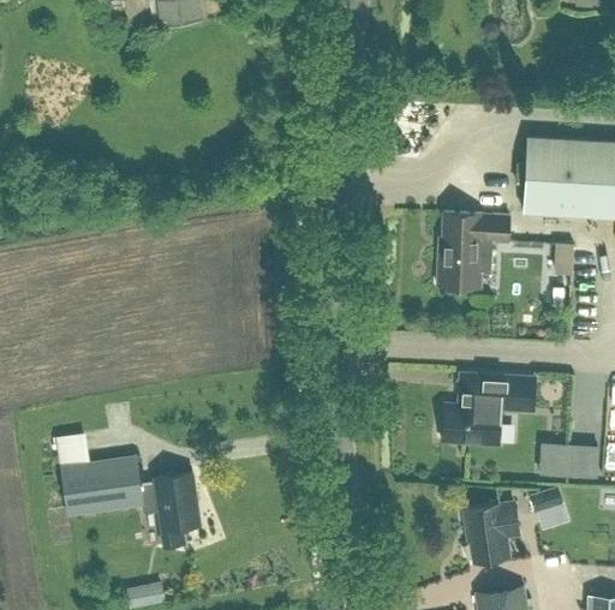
[(155,0),(160,28),(201,22),(197,0),(155,0)]
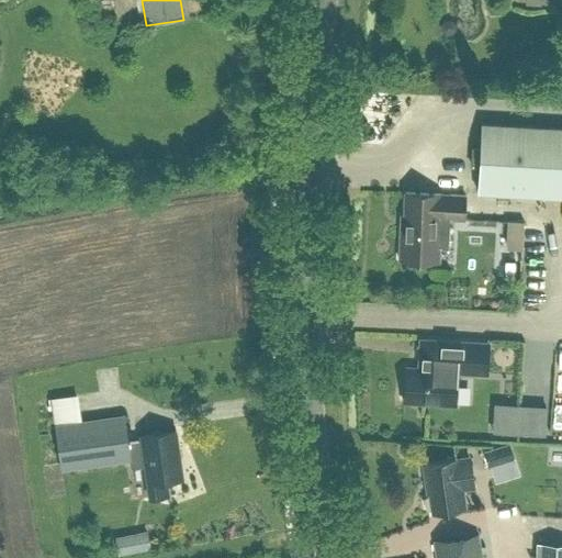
[(561,130),(481,126),(478,196),(561,200),(561,130)]
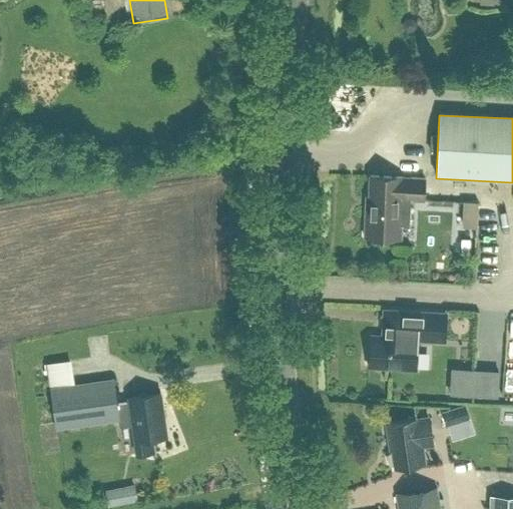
[(410,226),(411,201),(424,202),(425,180),(370,178),(368,219),(367,239),(401,240),(401,225),(410,226)]
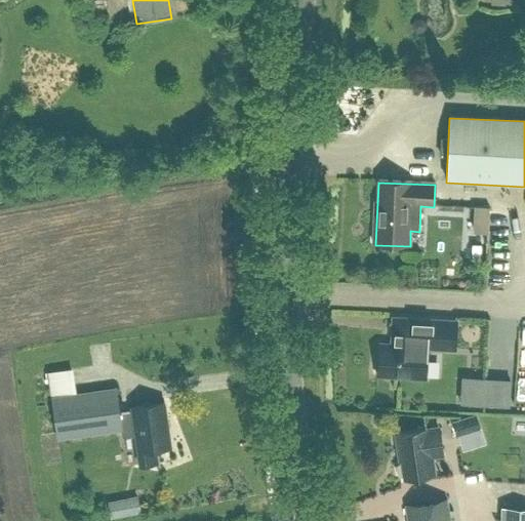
[(476,232),(492,232),(492,206),(476,206),(476,232)]
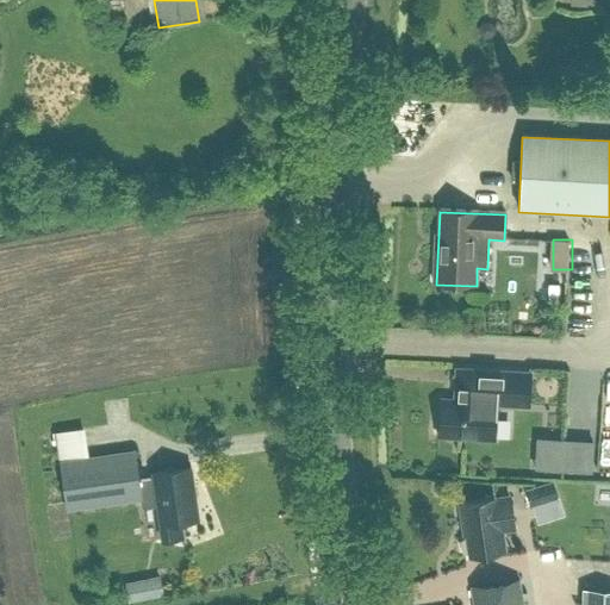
[(495,443),(497,406),(530,409),(531,376),(487,374),(456,372),(455,404),(441,403),(439,440),(495,443)]
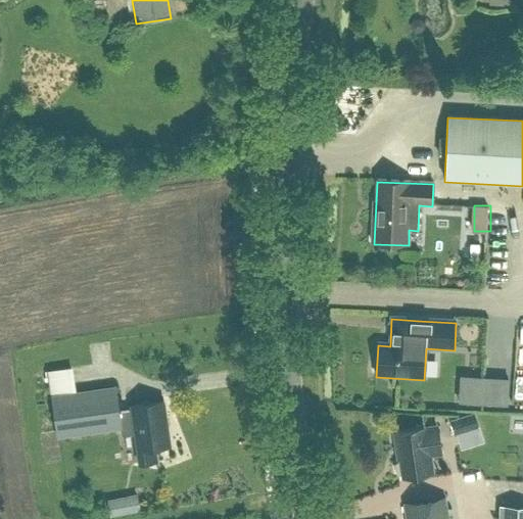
[(51,371),(54,394),(79,392),(76,369),(51,371)]
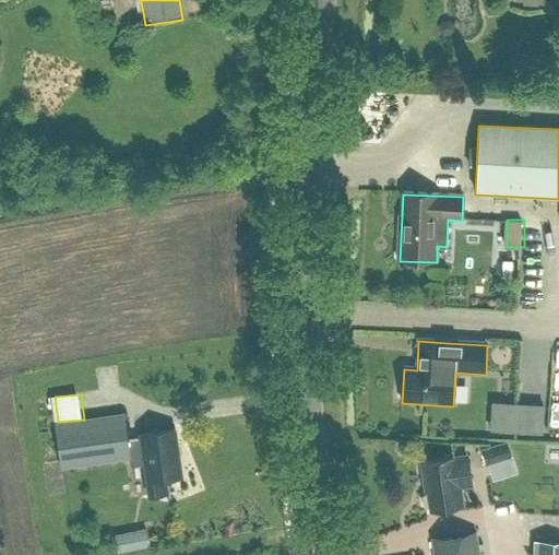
[(526,398),(527,432),(545,430),(544,398),(526,398)]
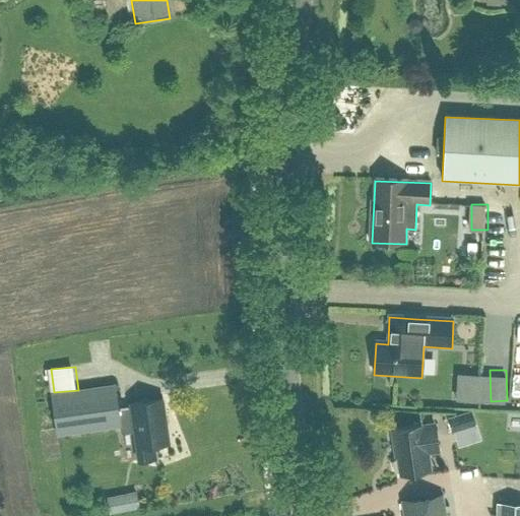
[(120,437),(134,435),(138,465),(157,462),(155,447),(169,445),(163,401),(130,405),(130,408),(119,409),(115,387),(51,396),(56,436),(119,428),(120,437)]
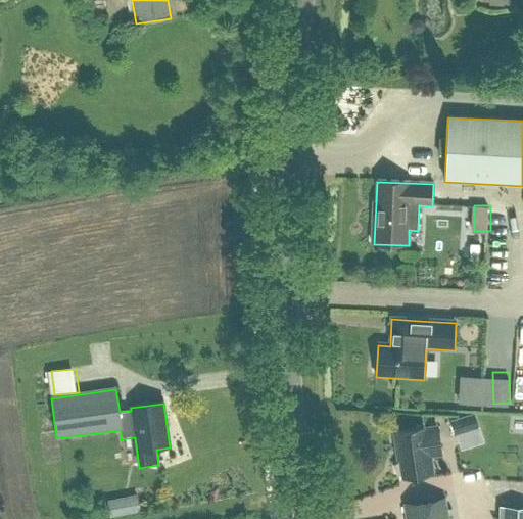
[(436,428),(393,434),(395,454),(398,454),(399,463),(394,466),(395,475),(401,477),(401,479),(430,475),(428,459),(440,457),(436,428)]
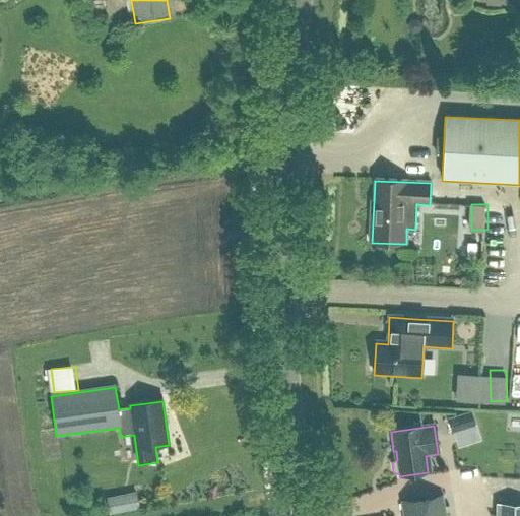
[(455,515),(452,496),(401,503),(402,515),(455,515)]
